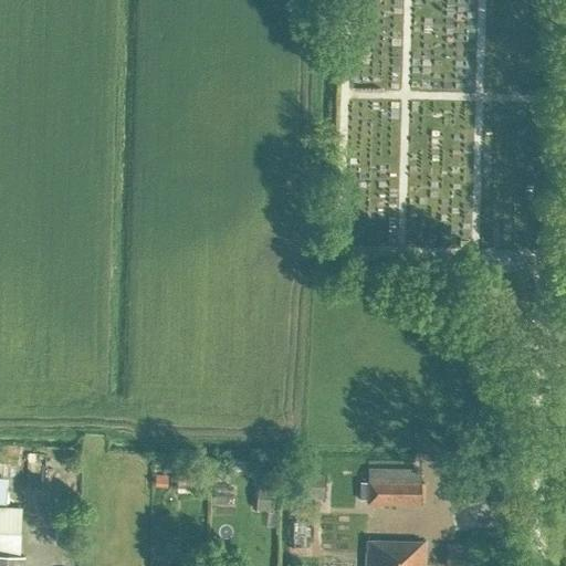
[(263,467),(262,505),(279,506),(279,467),(263,467)]
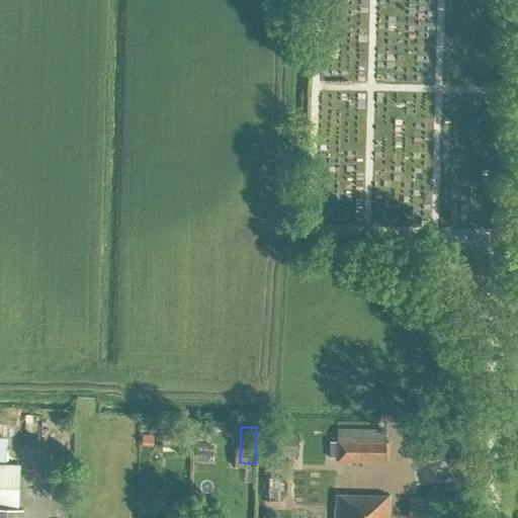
[(384,440),(383,440),(383,430),(336,430),(336,461),(384,462),(384,440)]
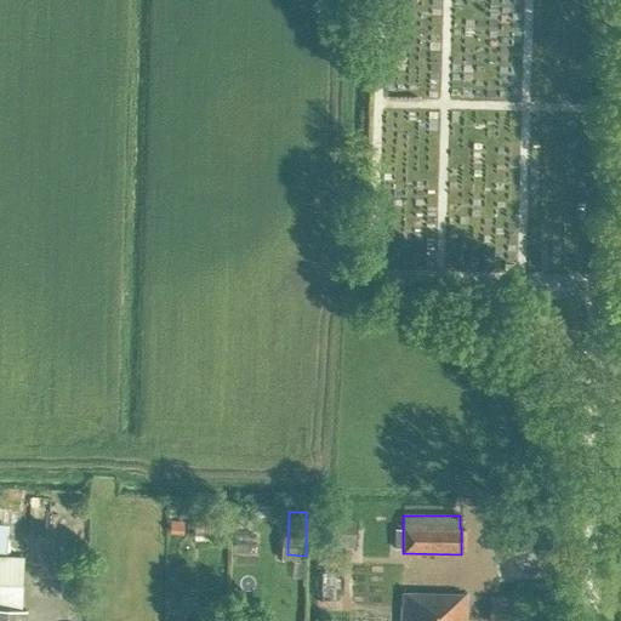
[(169,534),(183,534),(184,522),(170,520),(169,534)]
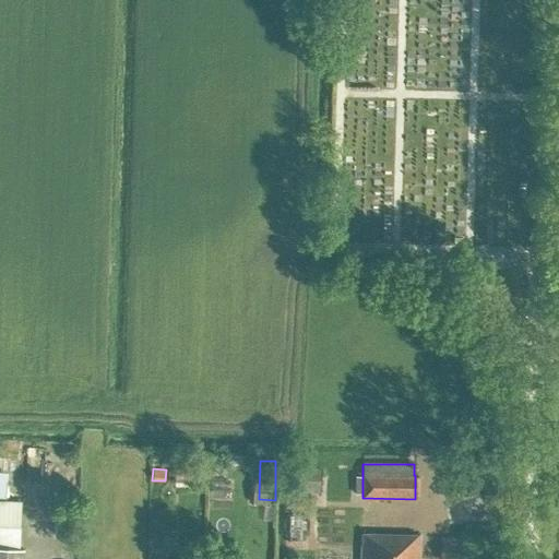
[(194,478),(194,471),(171,470),(171,477),(194,478)]
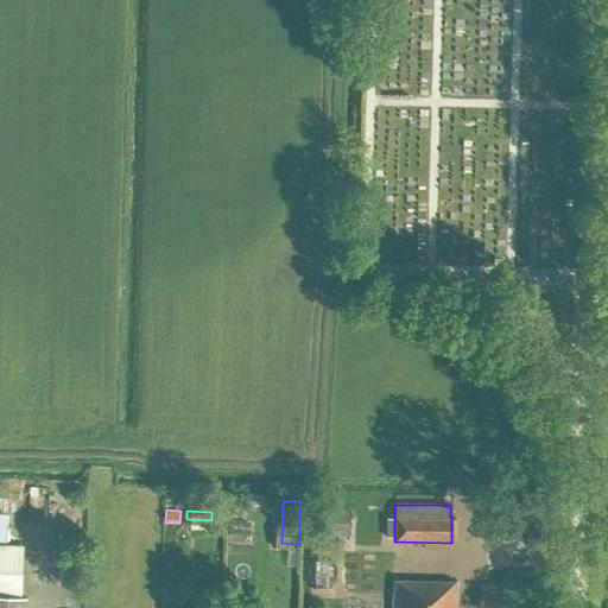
[(501,567),(532,567),(532,551),(501,551),(501,567)]
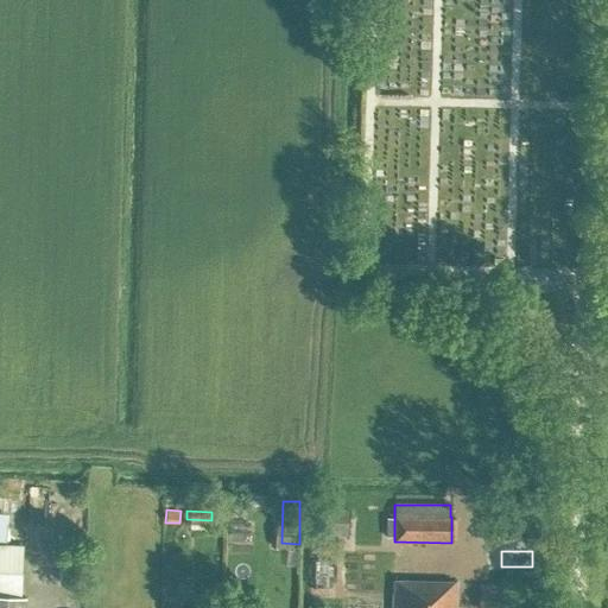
[(454,607),(455,582),(393,581),(394,553),(342,552),(342,591),(393,593),(392,607),(391,607),(454,607)]
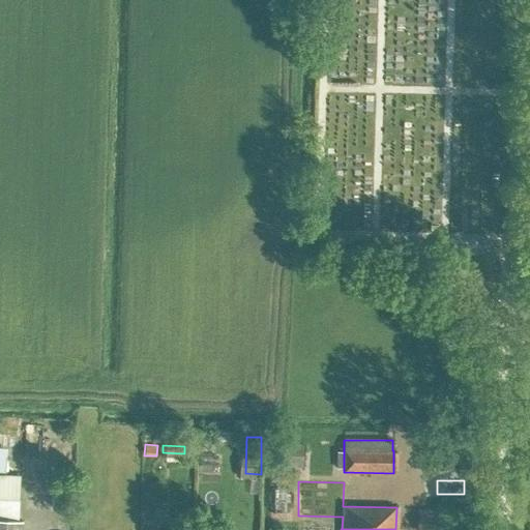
[(425,529),(441,529),(441,517),(417,516),(416,529),(425,529)]
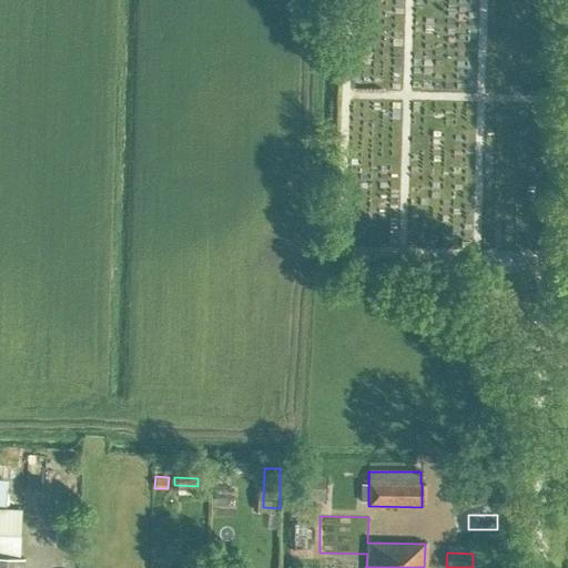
[(0,567),(22,567),(23,558),(0,556),(0,567)]
